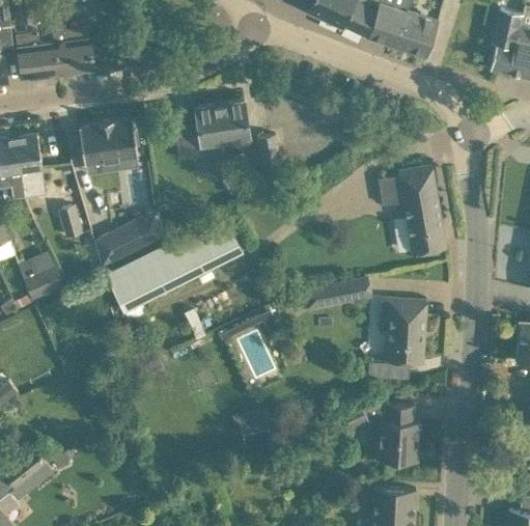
[(8,0),(9,4),(11,20),(11,26),(43,21),(38,0),(8,0)]
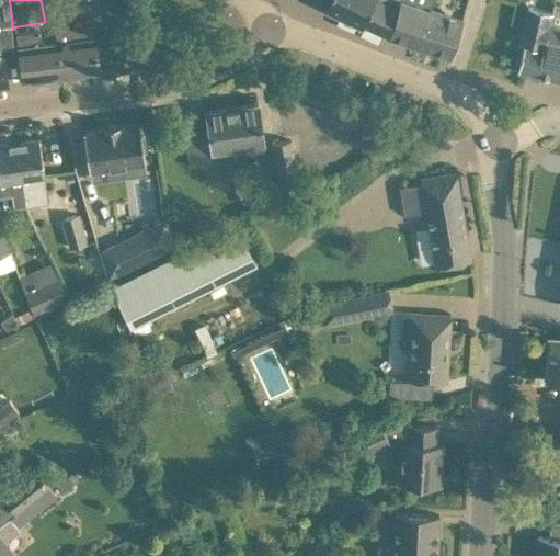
[(329,0),(324,10),(389,41),(401,4),(403,0),(329,0)]
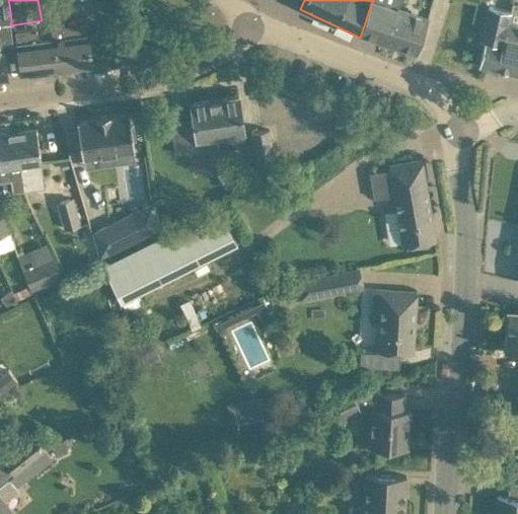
[(373,0),(371,4),(360,38),(382,45),(387,27),(392,28),(397,12),(400,0),(373,0)]
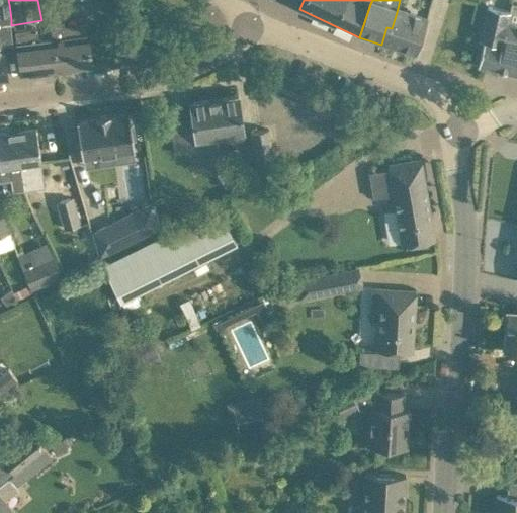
[(0,81),(8,80),(5,60),(5,56),(0,57),(0,49),(13,48),(11,25),(11,19),(9,4),(0,4),(0,81)]
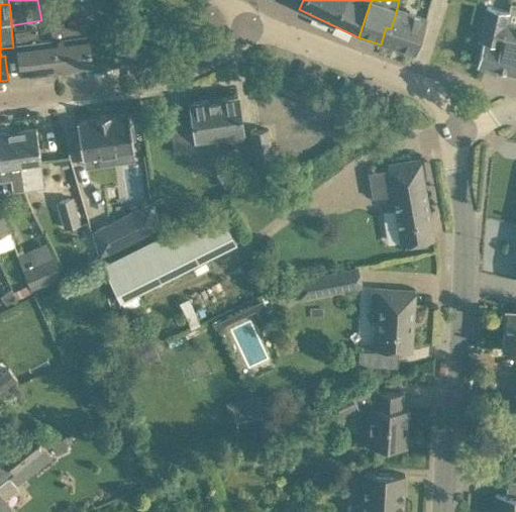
[(488,8),(479,42),(485,44),(484,48),(479,68),(515,77),(515,7),(512,6),(510,14),(488,8)]
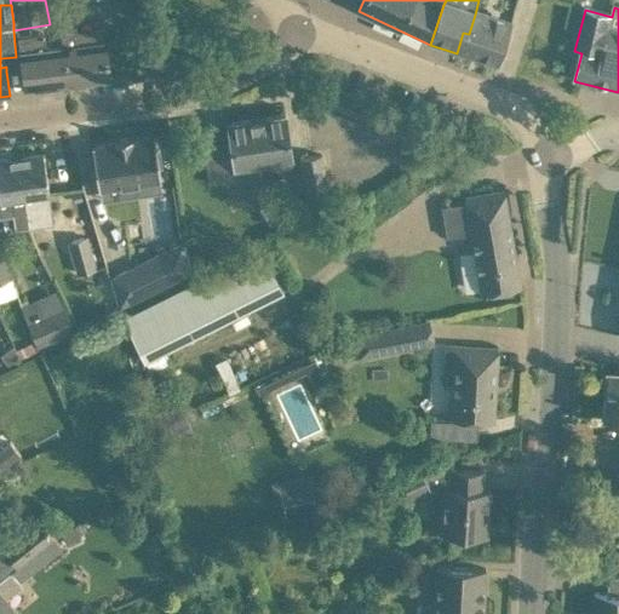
[(463,33),(457,53),(458,53),(474,59),(480,61),(497,67),(511,27),(503,24),(476,16),(475,15),(469,34),(463,33)]
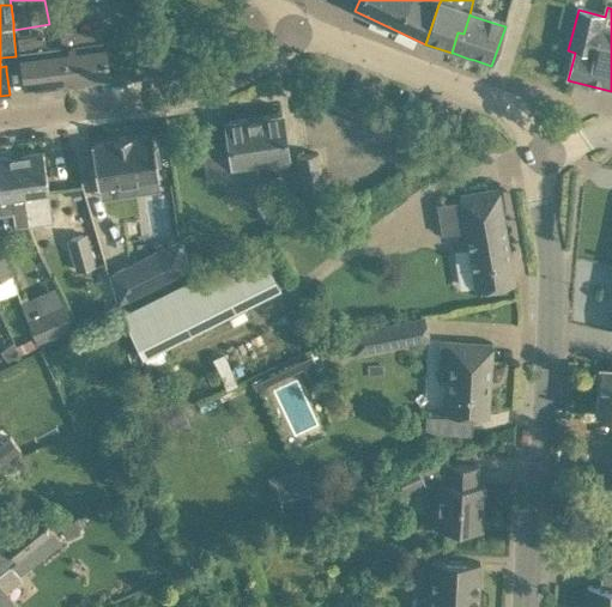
[(62,50),(68,87),(110,82),(105,46),(104,34),(78,36),(76,20),(60,23),(64,50),(62,50)]
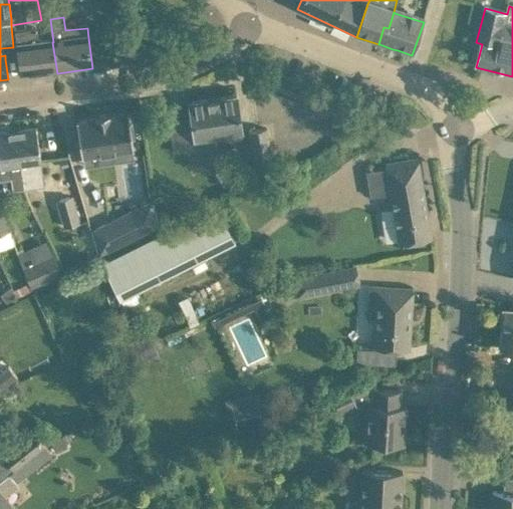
[(21,78),(57,73),(52,42),(39,44),(38,31),(15,34),(21,78)]
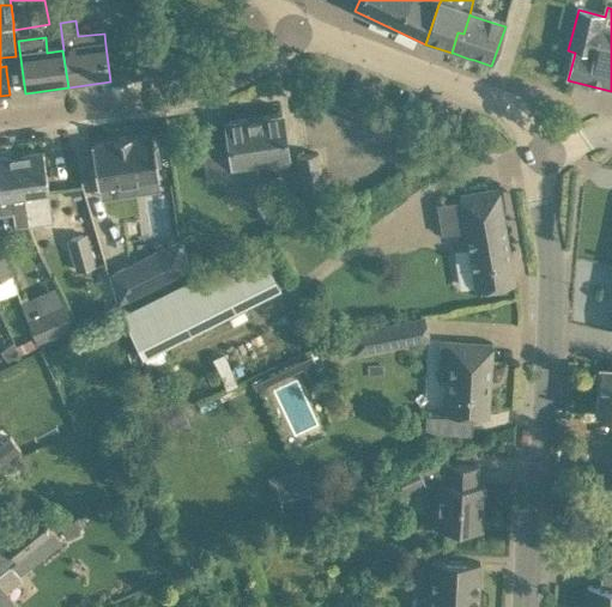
[(213,157),(205,158),(210,186),(228,182),(241,190),(290,168),(283,117),(226,126),(229,144),(211,146),(213,157)]
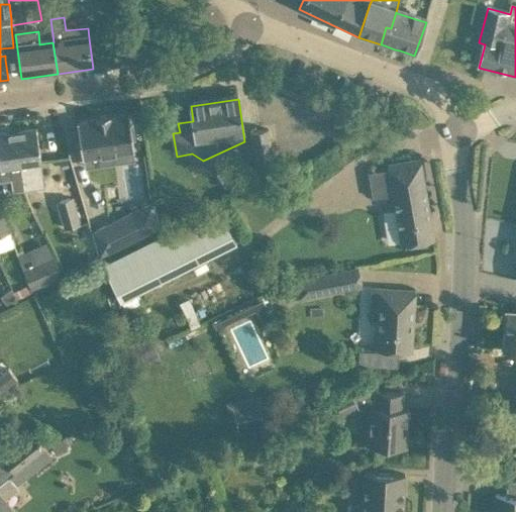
[(97,122),(79,125),(84,162),(98,160),(100,169),(119,166),(117,157),(140,152),(134,117),(116,119),(116,118),(97,121),(97,122)]
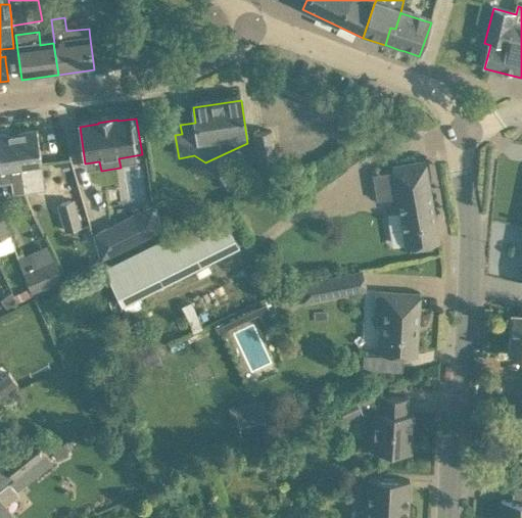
[(16,136),(26,195),(46,192),(38,133),(16,136)]
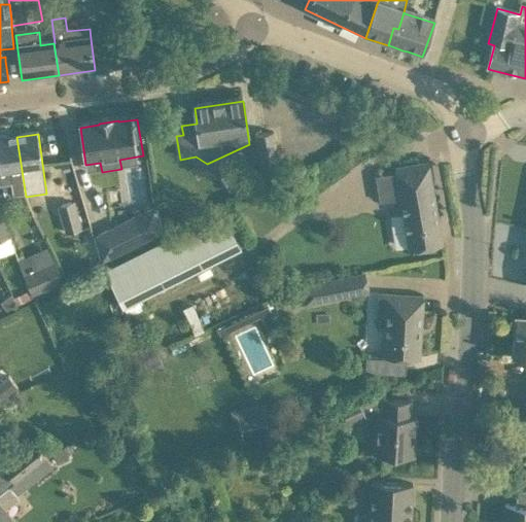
[(256,138),(261,173),(244,180),(245,183),(235,188),(240,198),(282,178),(279,171),(280,171),(275,135),(256,138)]
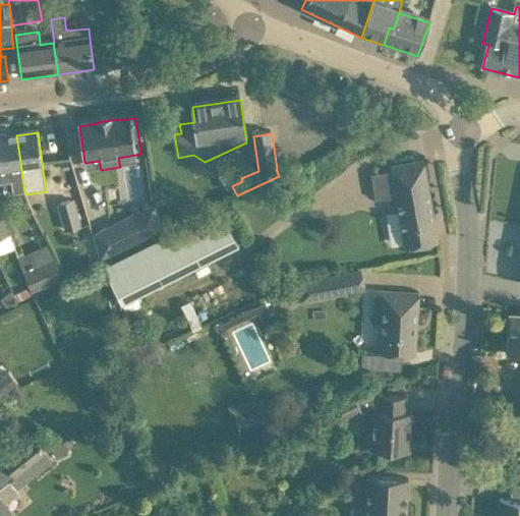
[(13,195),(25,194),(16,135),(0,137),(0,169),(0,171),(0,185),(11,184),(13,195)]
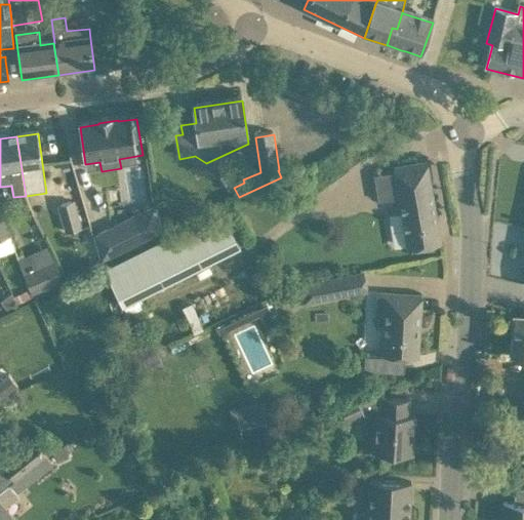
[(408,251),(420,249),(441,245),(428,165),(395,170),(396,174),(375,178),(380,204),(391,202),(394,217),(402,215),(408,251)]
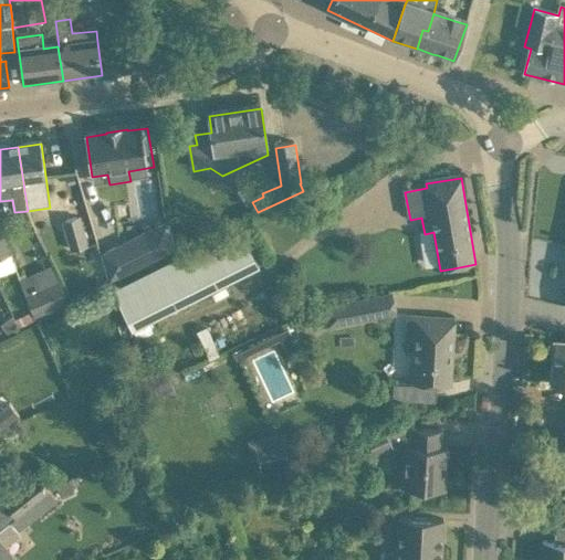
[(85,221),(81,222),(80,221),(64,225),(72,253),(89,247),(85,238),(90,236),(85,221)]
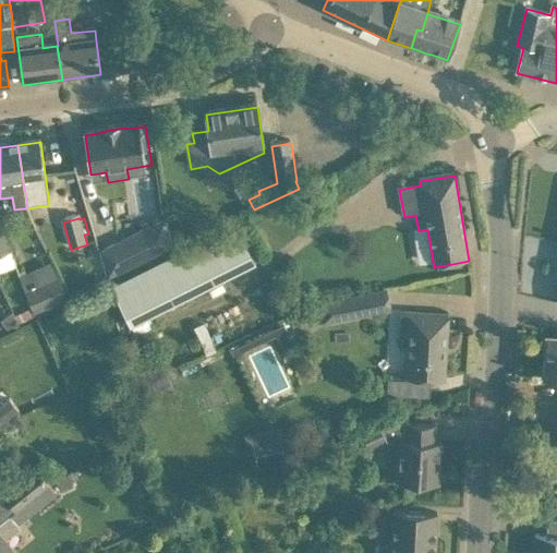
[(0,274),(15,269),(10,253),(11,253),(0,219),(0,274)]
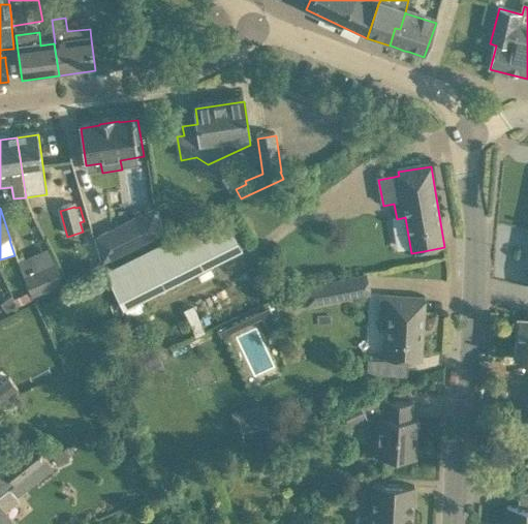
[(158,209),(95,240),(102,266),(162,236),(158,209)]
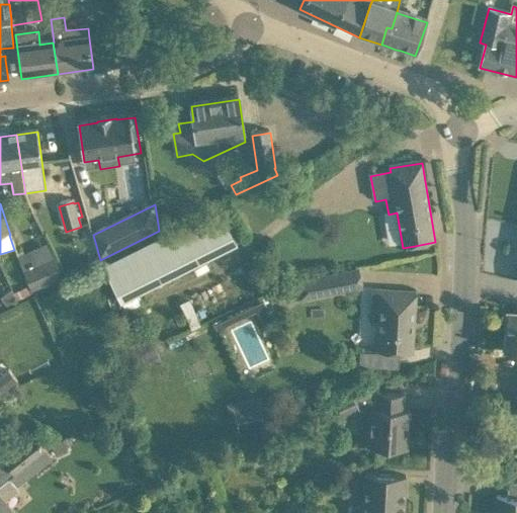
[(114,263),(104,268),(122,307),(132,302),(200,267),(238,249),(219,210),(114,263)]
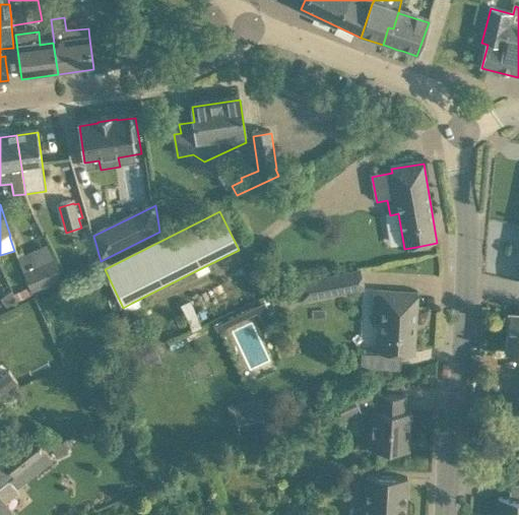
[(26,223),(37,246),(45,242),(35,219),(26,223)]
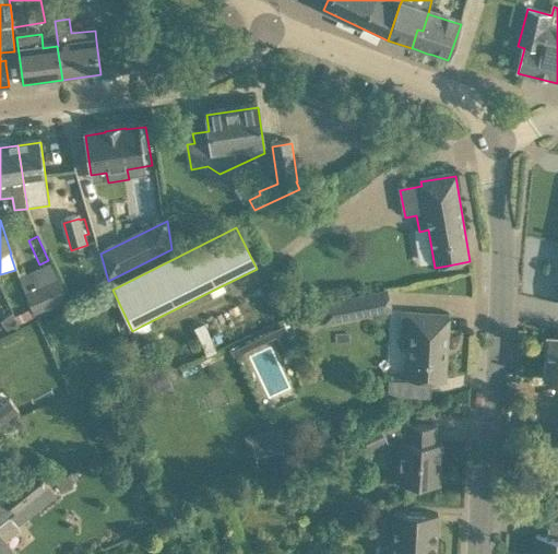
[(59,282),(31,295),(37,309),(66,297),(59,282)]
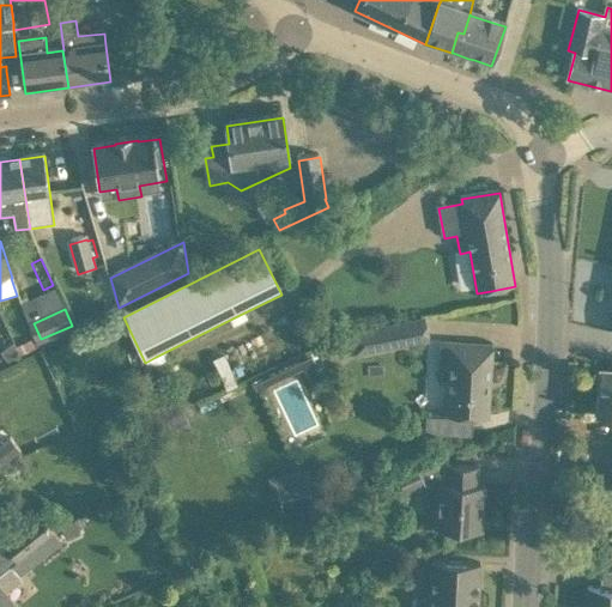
[(400,327),(353,335),(321,350),(326,362),(356,348),(358,357),(405,348),(430,344),(426,322),(400,327)]
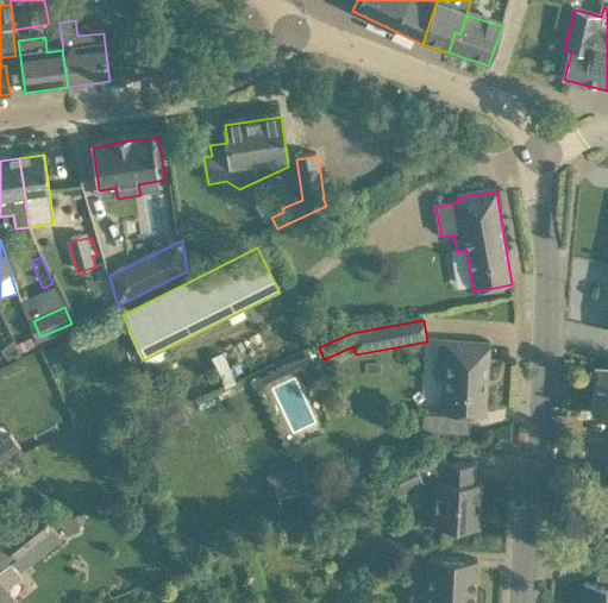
[(445,415),(462,416),(486,418),(490,346),(440,343),(439,363),(449,363),(445,415)]
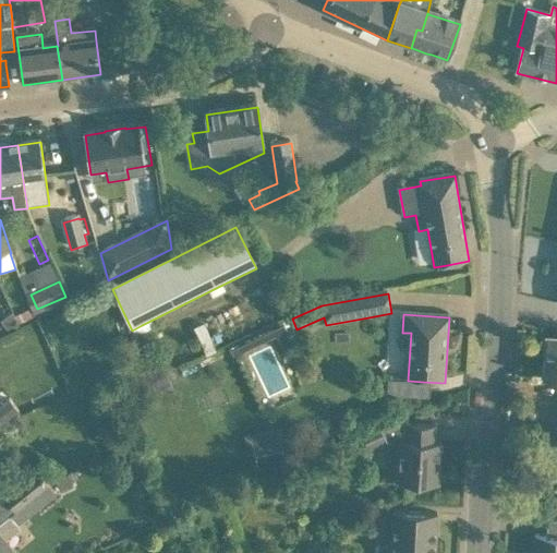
[(13,315),(1,324),(8,332),(17,324),(15,319),(13,315)]
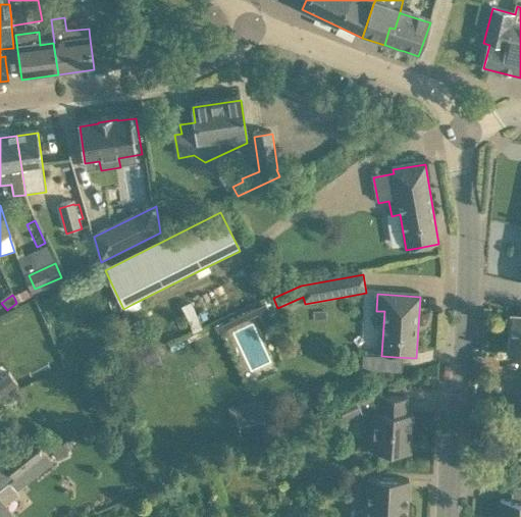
[(510,357),(520,358),(520,319),(513,319),(510,357)]
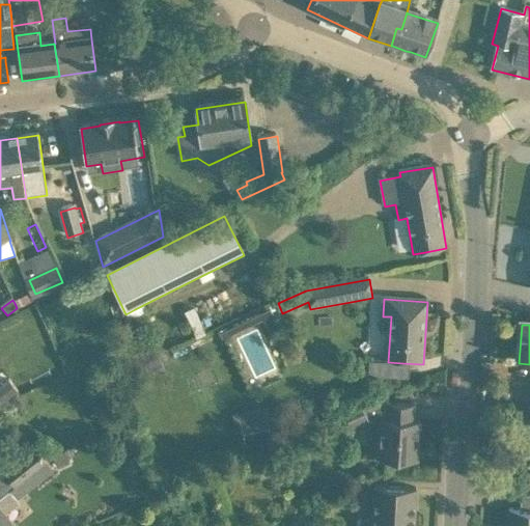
[(0,404),(1,406),(18,393),(8,382),(0,388),(0,404)]
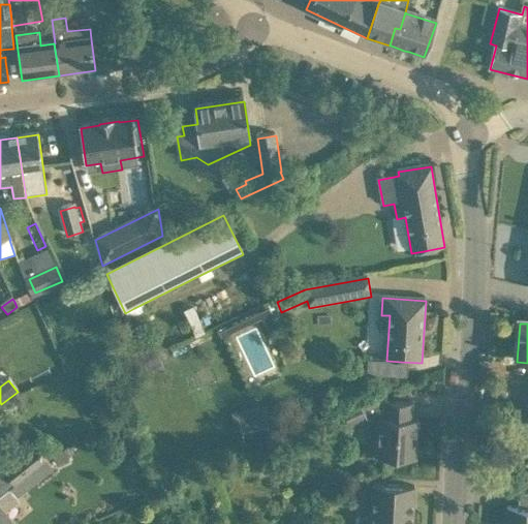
[(417,462),(418,430),(412,430),(413,406),(386,405),(371,403),(361,408),(344,417),(349,429),(367,421),(368,422),(379,423),(377,460),(417,462)]
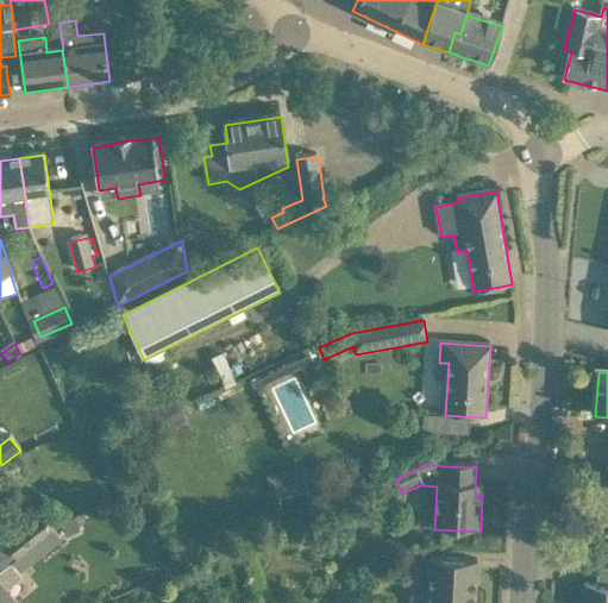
[(312,507),(305,471),(267,478),(271,500),(280,497),(283,513),(312,507)]
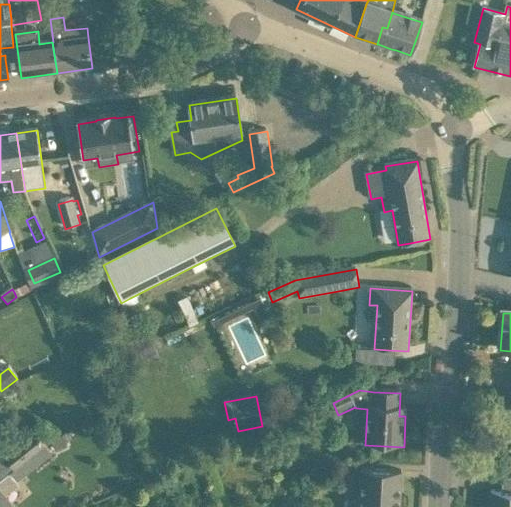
[(4,459),(21,481),(52,456),(34,434),(4,459)]
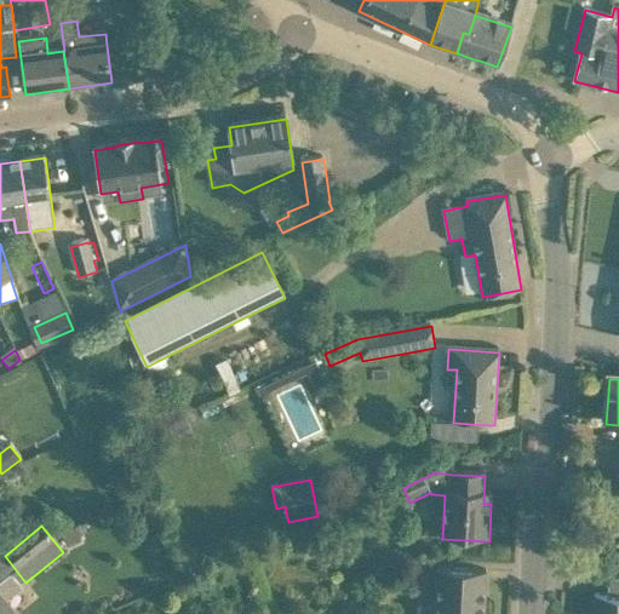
[(76,531),(62,538),(69,551),(82,544),(76,531)]
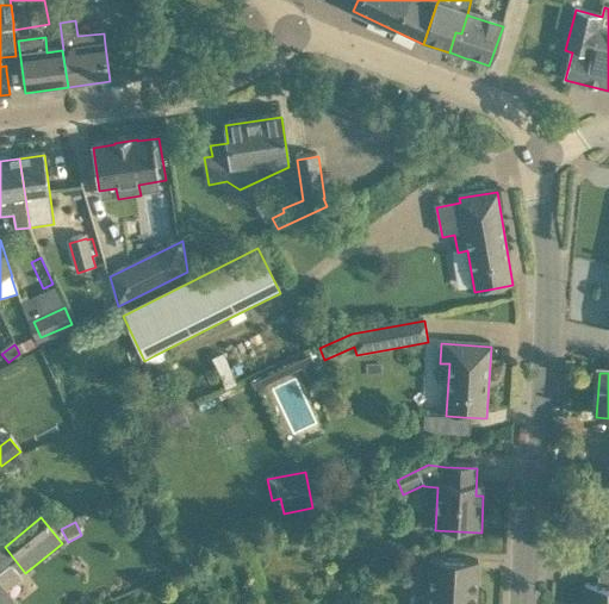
[(476,603),(479,564),(432,561),(428,603),(476,603)]
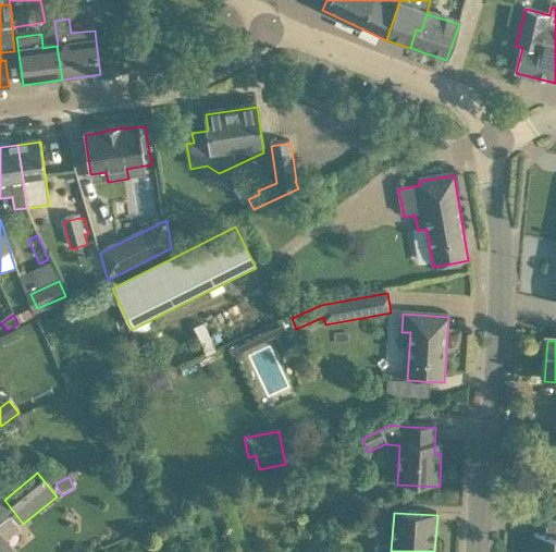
[(13,551),(7,542),(22,530),(11,517),(0,525),(0,551),(13,551)]
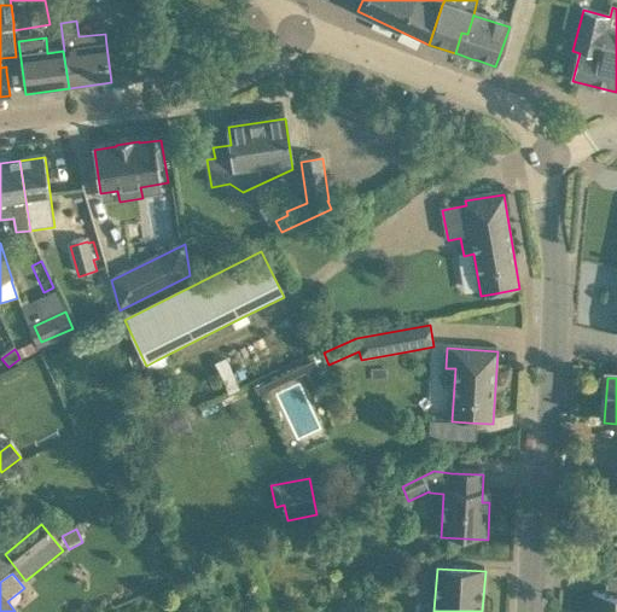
[(616,611),(616,580),(612,580),(611,595),(594,594),(593,611),(616,611)]
